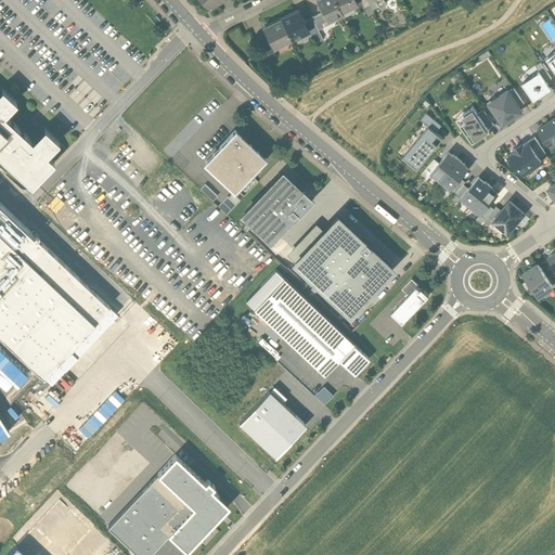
[(315,0),(322,12),(326,21),(334,16),(334,18),(343,14),(341,12),(335,0),(315,0)]
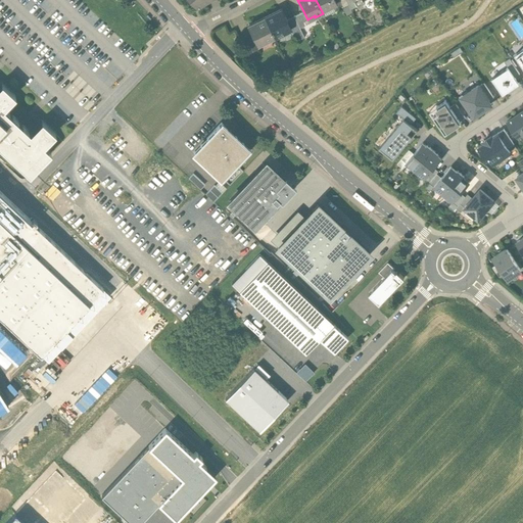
[(334,0),(316,0),(322,11),(336,4),(334,0)]
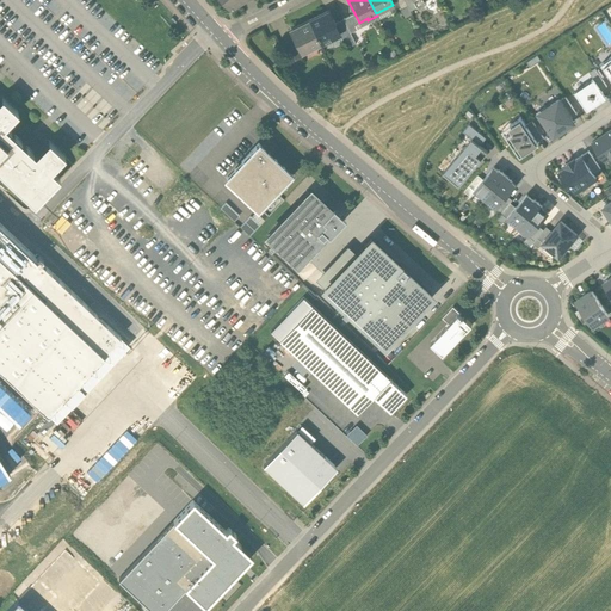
[(326,11),(308,20),(321,44),(338,36),(333,25),(335,24),(335,23),(333,19),(331,20),(326,11)]
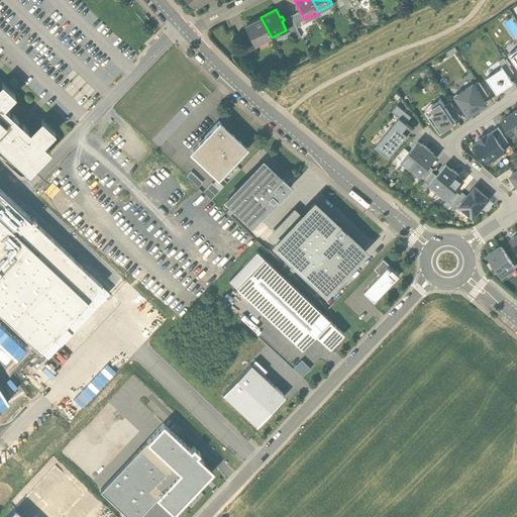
[(300,11),(290,16),(296,27),(302,24),(300,21),(304,19),(300,11)]
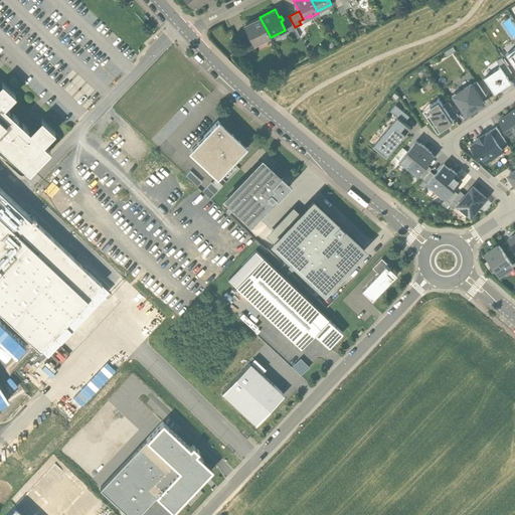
[(289,16),(283,19),(283,20),(293,40),(300,37),(295,27),(289,16)]
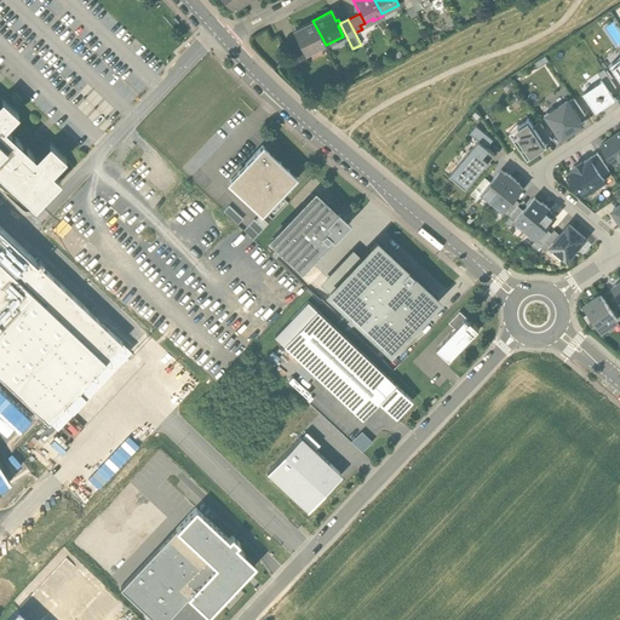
[(313,21),(294,29),(299,38),(297,39),(299,45),(300,45),(302,44),(308,55),(326,45),(313,21)]
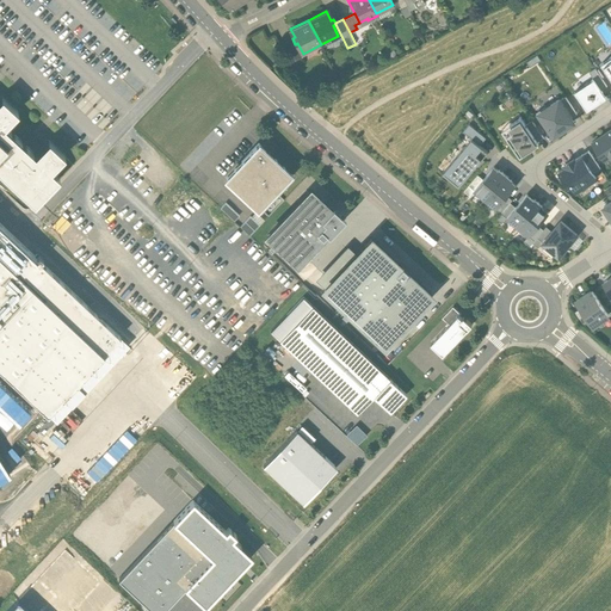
[(292,38),(281,45),(284,53),(295,61),(302,57),(296,44),(295,44),(292,38)]
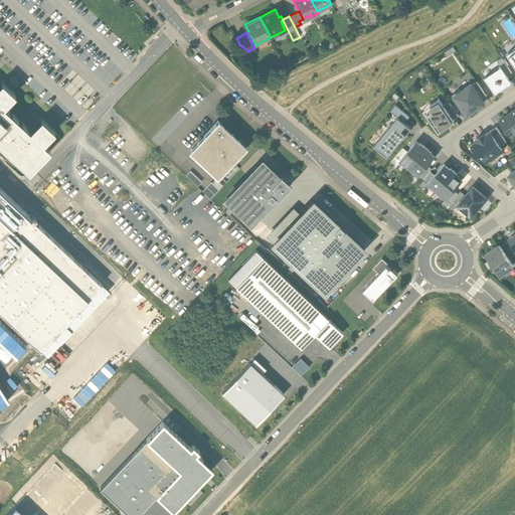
[(514,47),(506,53),(514,66),(514,47)]
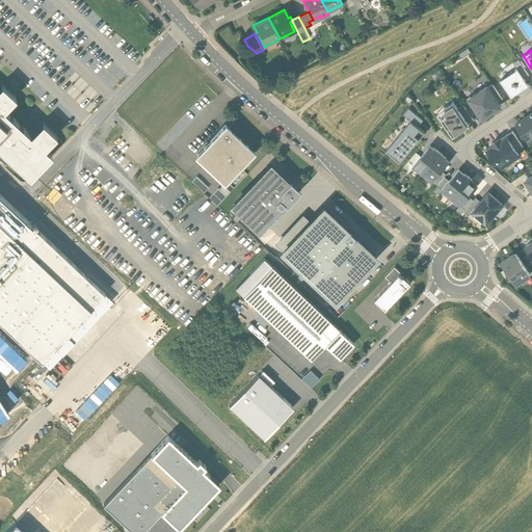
[(516,69),(523,79),(529,75),(519,59),(512,63),(516,69)]
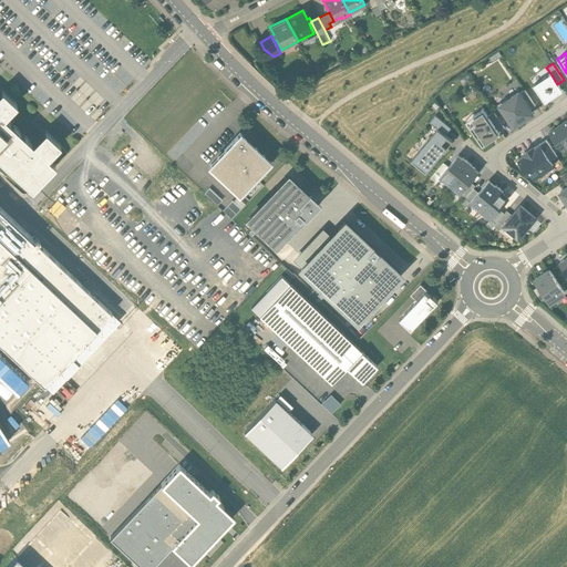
[(557,84),(550,73),(533,85),(545,102),(563,91),(557,84)]
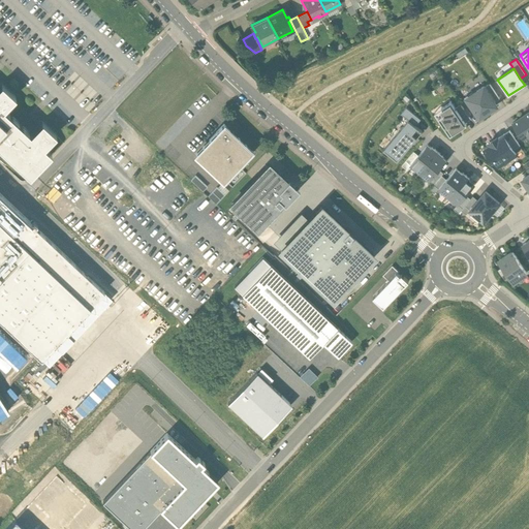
[(0,150),(30,179),(52,155),(44,149),(56,135),(42,122),(30,135),(4,110),(16,97),(1,84),(0,85),(0,150)]
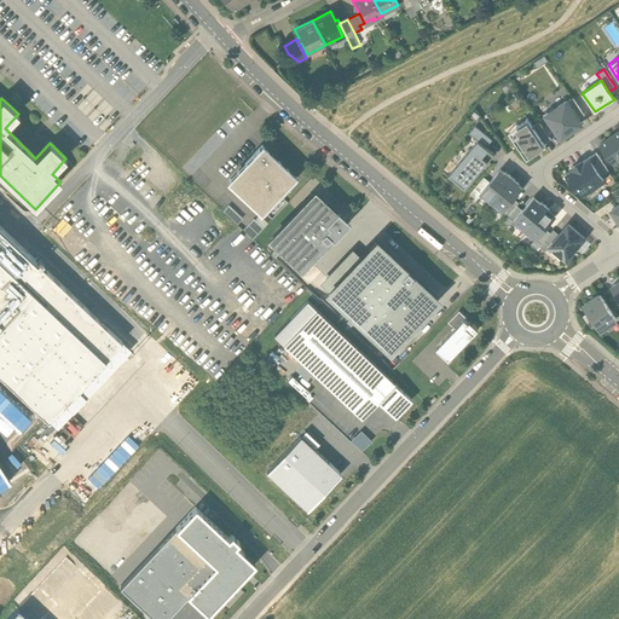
[(566,102),(578,120),(584,116),(572,98),(566,102)]
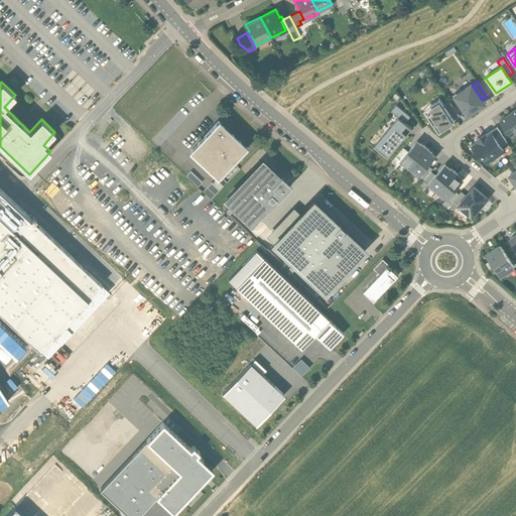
[(462,106),(468,114),(484,103),(482,100),(472,85),(462,91),(461,90),(453,95),(461,107),(462,106)]
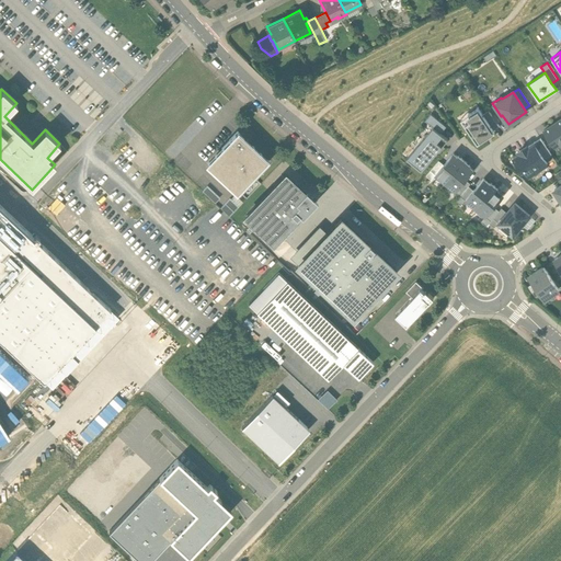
[(478,144),(495,132),(493,130),(483,114),(478,107),(468,114),(471,119),(465,125),(478,144)]
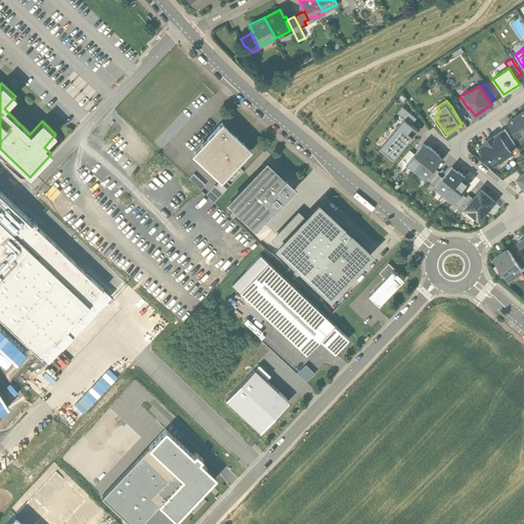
[(451,106),(461,122),(466,118),(456,103),(451,106)]
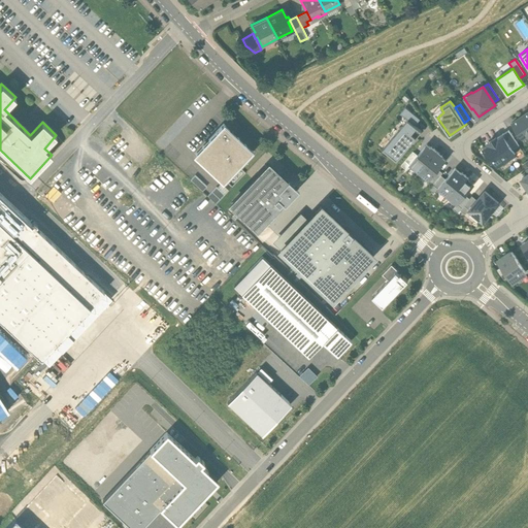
[(407,120),(414,125),(420,119),(405,107),(400,113),(407,120)]
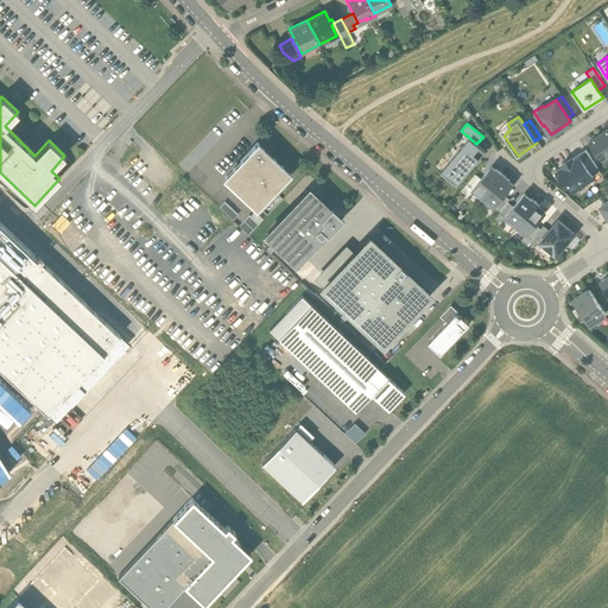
[(607,130),(589,143),(601,160),(607,156),(607,130)]
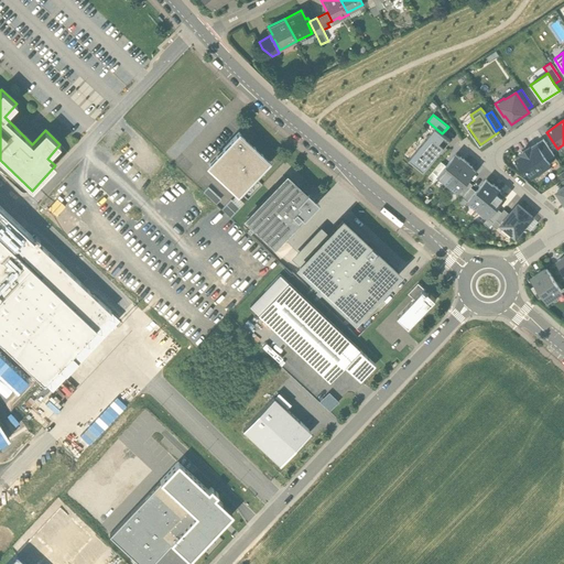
[(442,133),(435,128),(409,159),(423,171),(449,140),(442,133)]
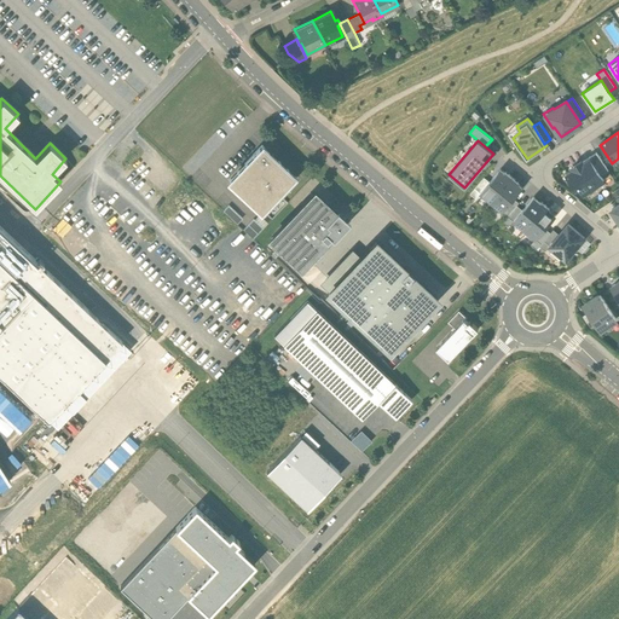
[(272,155),(262,145),(253,156),(229,181),(264,214),(296,179),(271,155),(272,155)]
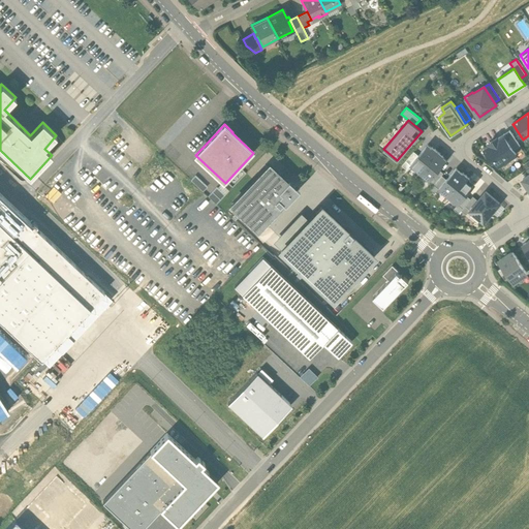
[(503,136),(514,151),(520,147),(509,131),(498,138),(499,139),(503,136)]
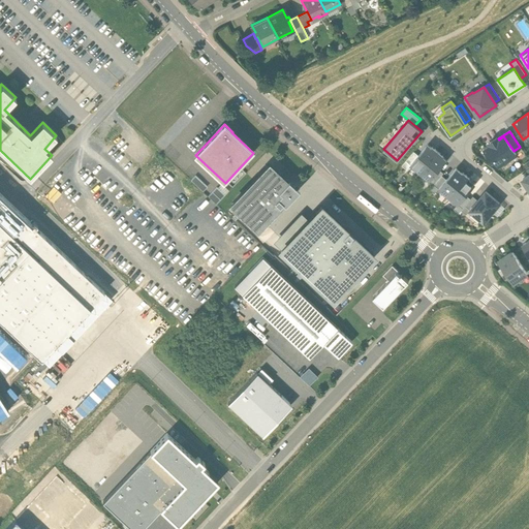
[(514,151),(503,136),(499,139),(491,145),(489,145),(487,147),(487,148),(485,149),(492,160),(494,159),(500,167),(509,160),(508,159),(516,154),(514,151)]
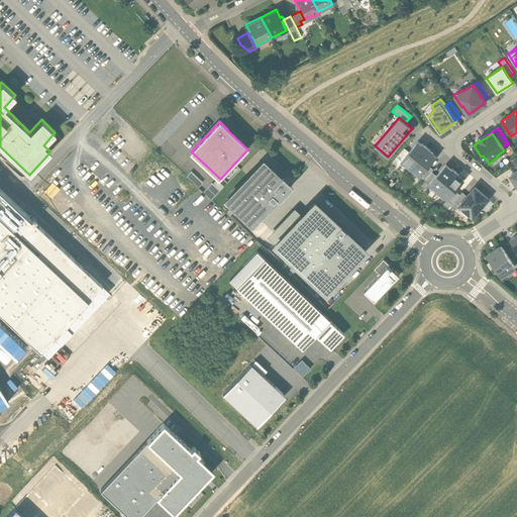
[(422,144),(418,141),(409,151),(402,161),(411,169),(428,148),(422,143),(422,144)]
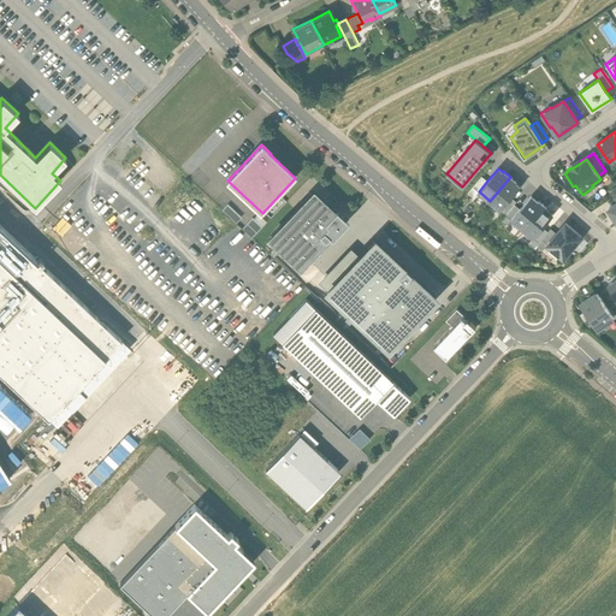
[(479,191),(487,181),(481,176),(468,193),(473,197),(479,191)]
